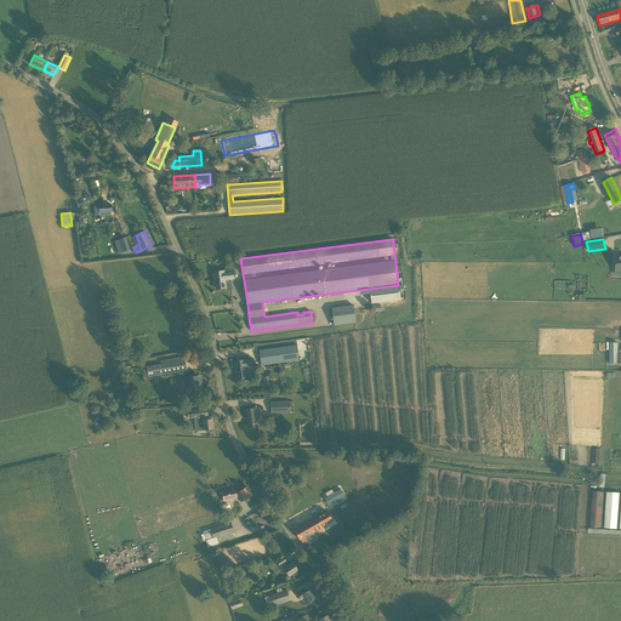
[(216,281),(217,290),(226,289),(232,288),(231,283),(226,283),(224,280),(234,279),(233,271),(224,272),(223,271),(212,273),(214,281),(216,281)]
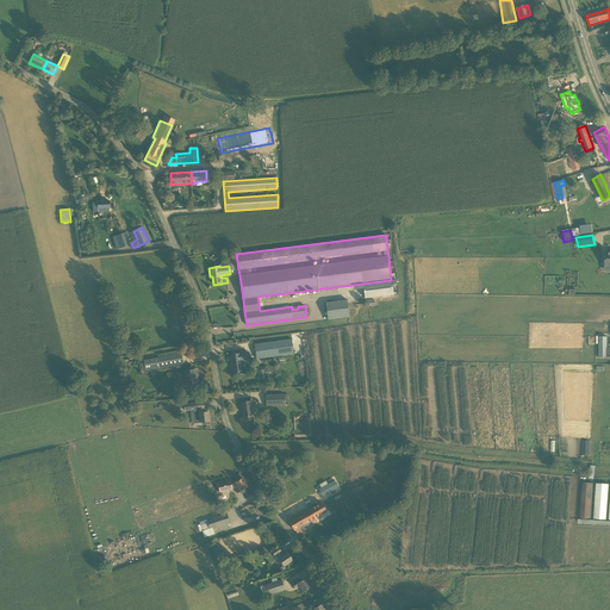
[(396,280),(363,284),(365,298),(393,294),(392,286),(397,285),(396,280)]
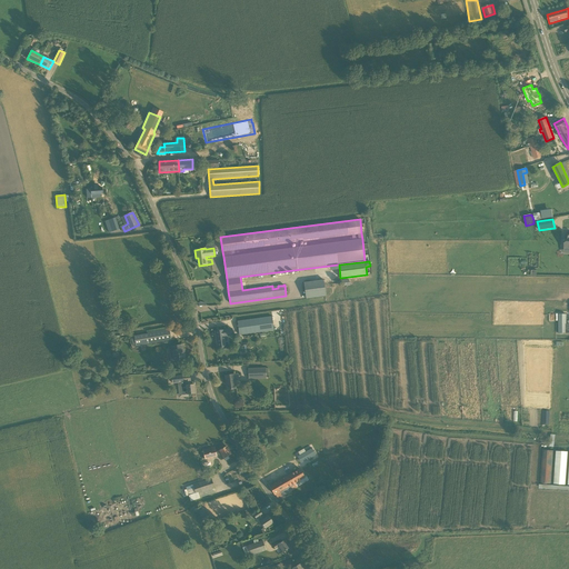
[(323,279),(303,282),(306,299),(326,296),(323,279)]
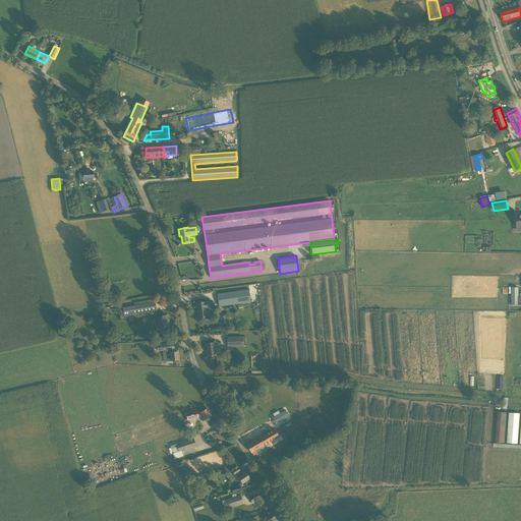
[(520,296),(519,296),(519,288),(511,288),(511,305),(519,305),(519,304),(520,304),(520,296)]
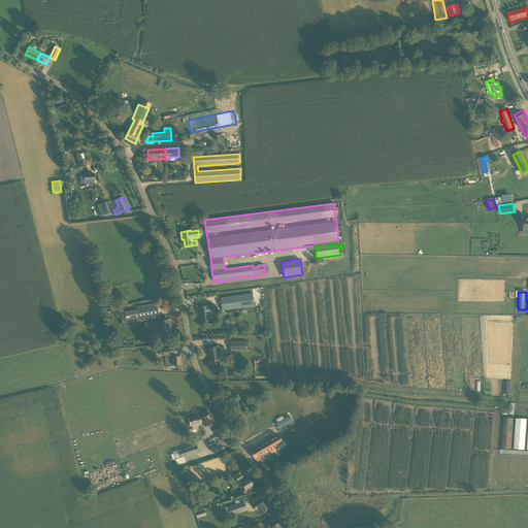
[(222,310),(254,306),(253,294),(221,298),(222,310)]
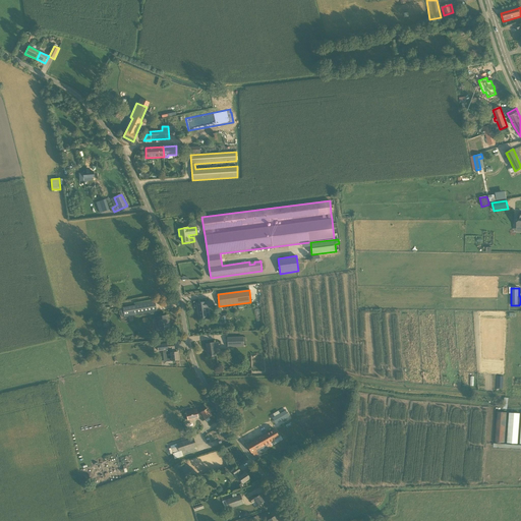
[(155,301),(134,304),(136,314),(157,311),(155,301)]
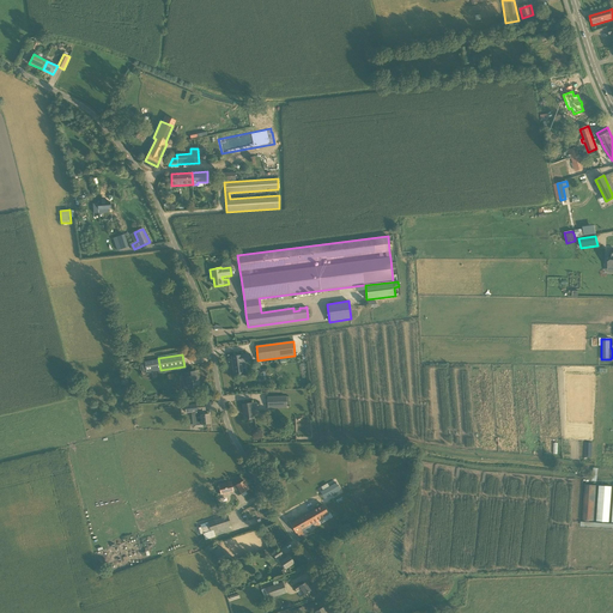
[(234,374),(240,374),(240,376),(247,375),(246,368),(242,369),(242,362),(252,360),(250,354),(241,356),(231,357),(234,374)]
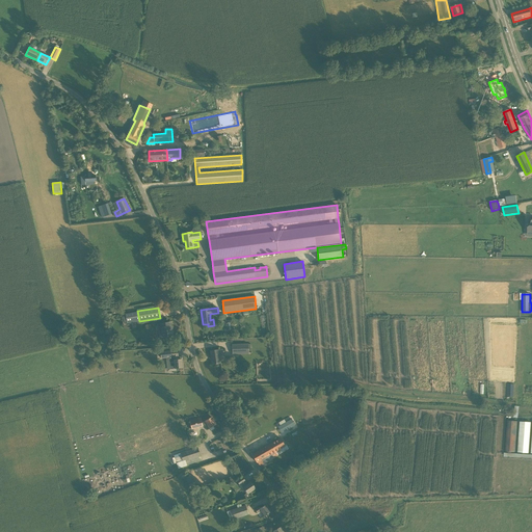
[(170,322),(160,324),(157,324),(160,338),(174,336),(173,329),(171,330),(170,322)]
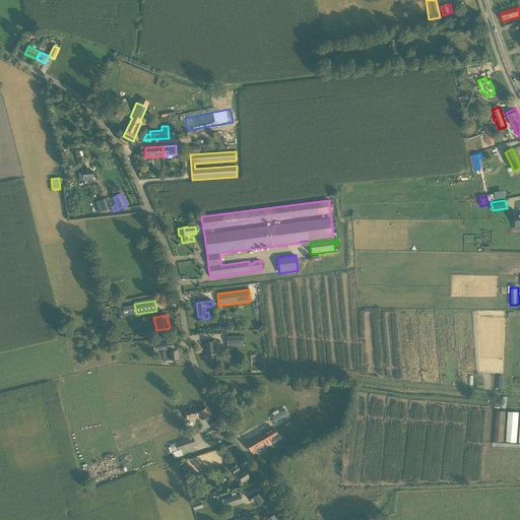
[(226,346),(243,345),(243,336),(226,337),(226,346)]
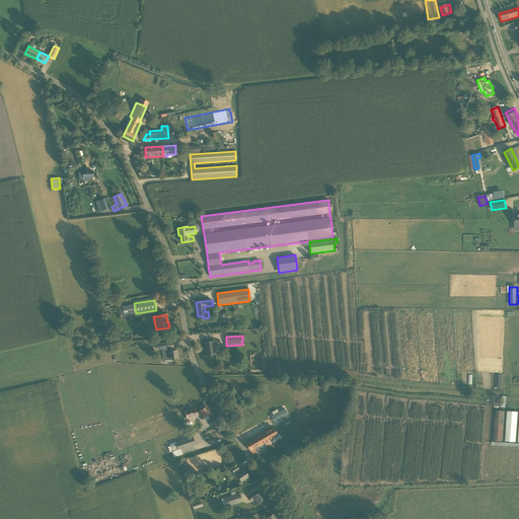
[(205,343),(207,356),(215,355),(214,348),(218,347),(217,341),(205,343)]
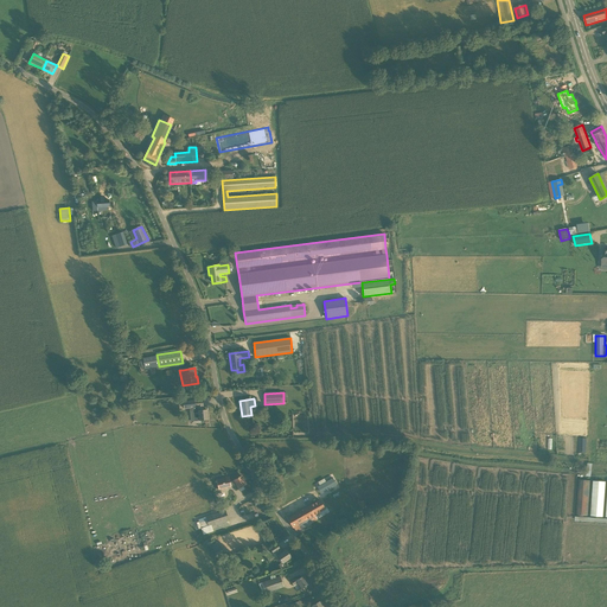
[(192,408),(193,421),(195,423),(200,422),(200,420),(208,420),(208,410),(203,410),(203,407),(202,400),(191,401),(192,408)]
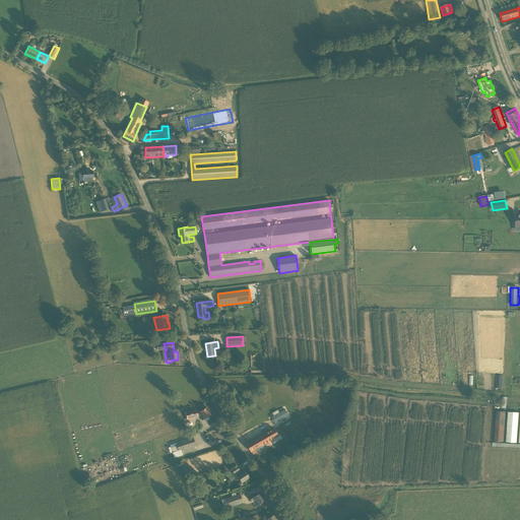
[(208,416),(211,414),(207,407),(200,411),(201,412),(197,413),(196,408),(185,411),(187,419),(198,417),(198,416),(199,416),(202,420),(205,418),(206,420),(209,418),(208,416)]
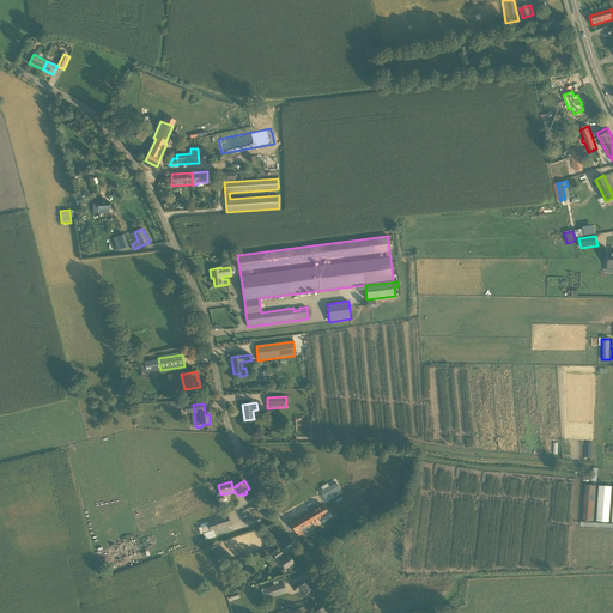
[(329,486),(323,490),(321,491),(326,498),(340,490),(337,483),(329,486)]
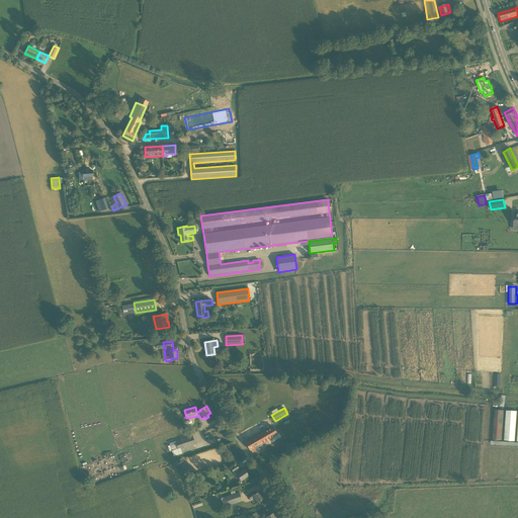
[(493,410),(491,440),(502,440),(504,411),(493,410)]
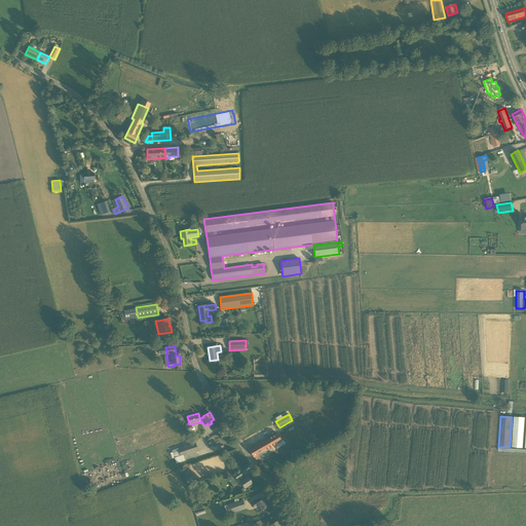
[(514,417),(512,447),(522,448),(525,417),(514,417)]
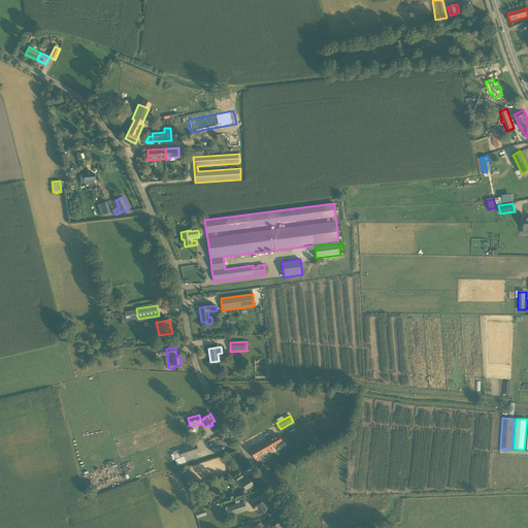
[(257,447),(264,459),(275,453),(273,449),(283,442),(277,435),(257,447)]
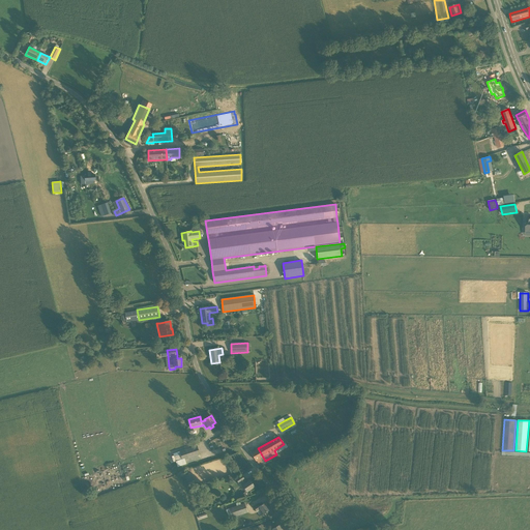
[(185,450),(180,451),(182,460),(185,459),(185,460),(200,454),(197,446),(185,450)]
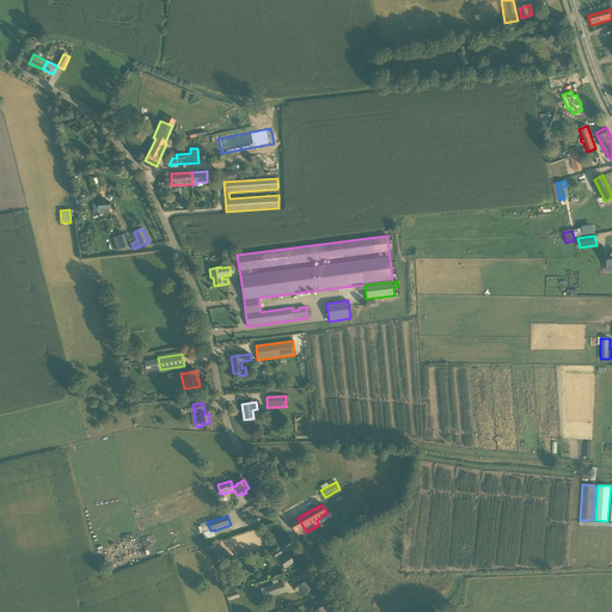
[(299,536),(306,532),(298,518),(294,520),(295,522),(292,524),(291,522),(289,524),(295,532),(297,532),(299,536)]
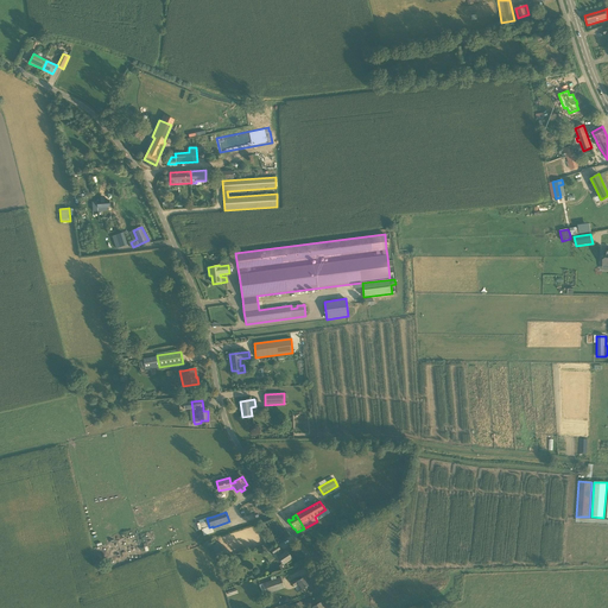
[(222,553),(219,543),(209,546),(213,557),(222,553)]
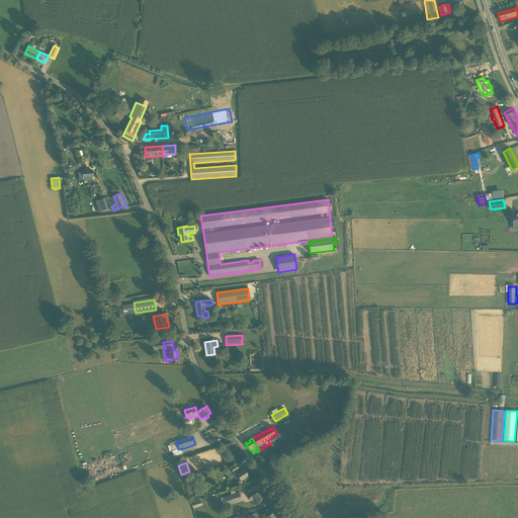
[(236,464),(236,465),(231,468),(234,472),(235,471),(237,475),(241,481),(249,476),(245,469),(241,472),(237,467),(238,466),(236,464)]
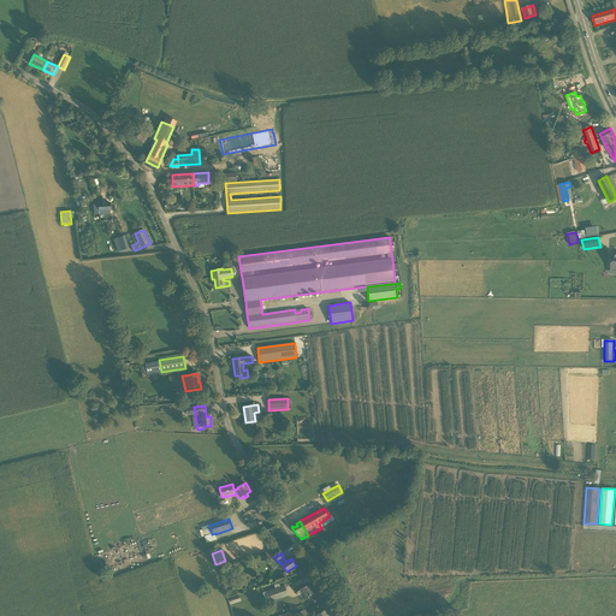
[(274,585),(276,588),(266,592),(270,602),(288,596),(284,585),(280,587),(279,584),(274,585)]
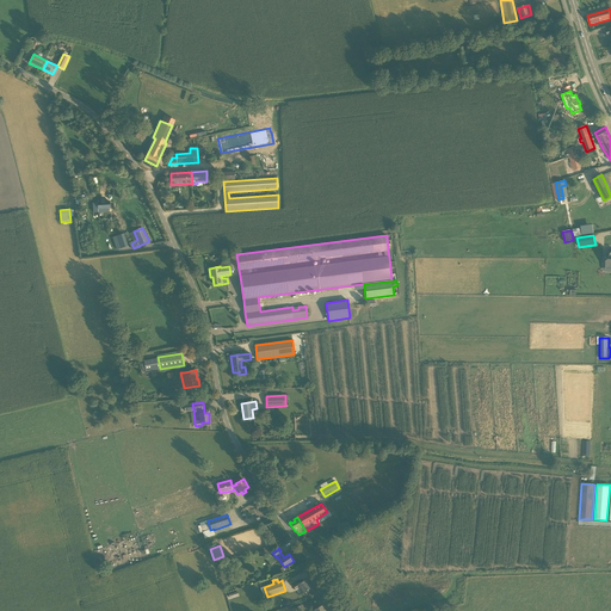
[(303,593),(312,587),(306,579),(298,584),(297,582),(292,586),(295,590),(300,586),(303,593)]
